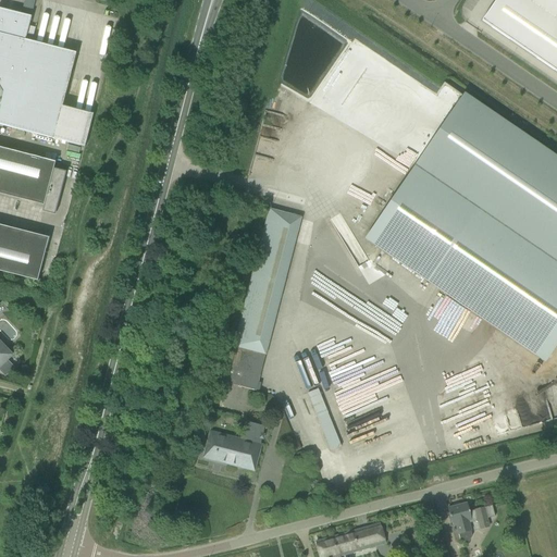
[(33,15),(35,0),(25,0),(23,13),(33,15)]
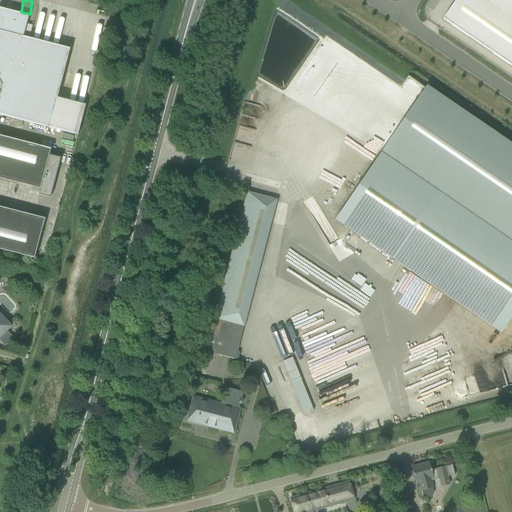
[(511,0),(456,0),(443,20),(511,67),(511,0)]
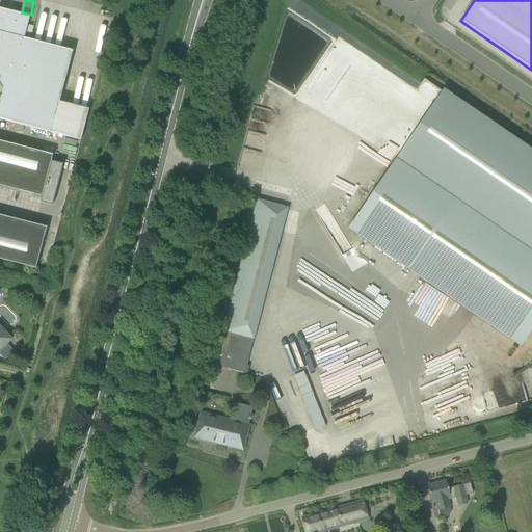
[(0,8),(0,120),(81,141),(89,110),(59,102),(73,51),(30,41),(31,37),(25,35),(29,17),(0,8)]
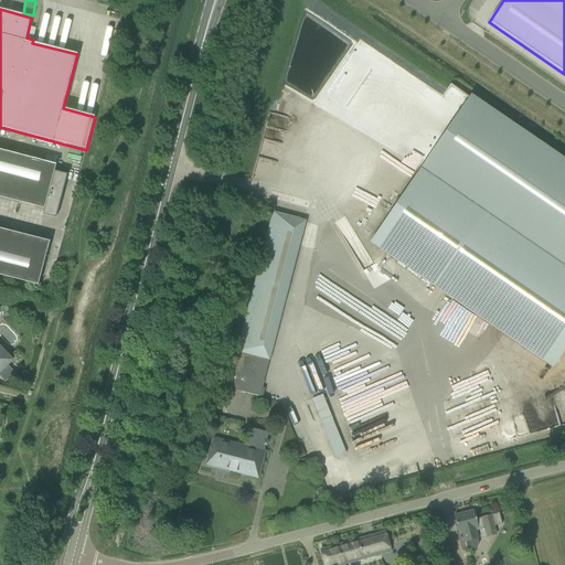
[(564,162),(470,97),(422,169),(564,267),(564,162)]
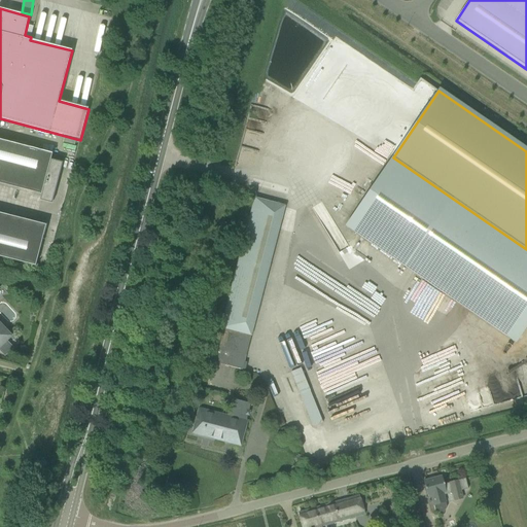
[(0,183),(41,195),(50,161),(53,154),(0,140),(0,183)]
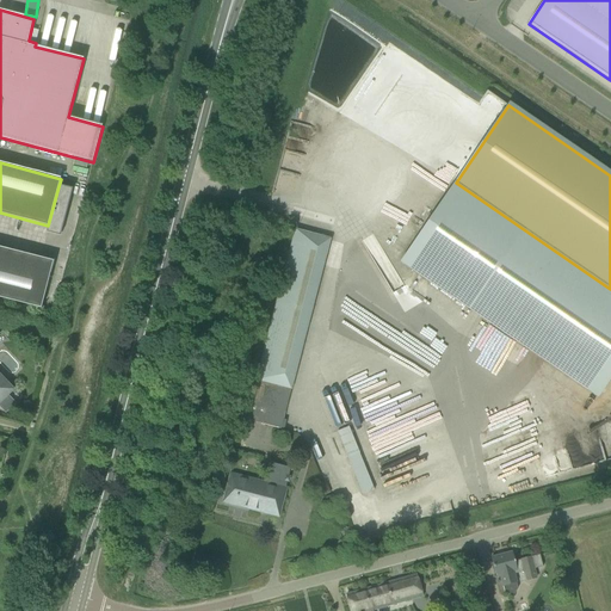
[(610,378),(610,289),(456,183),(401,261),(598,397),(610,378)]
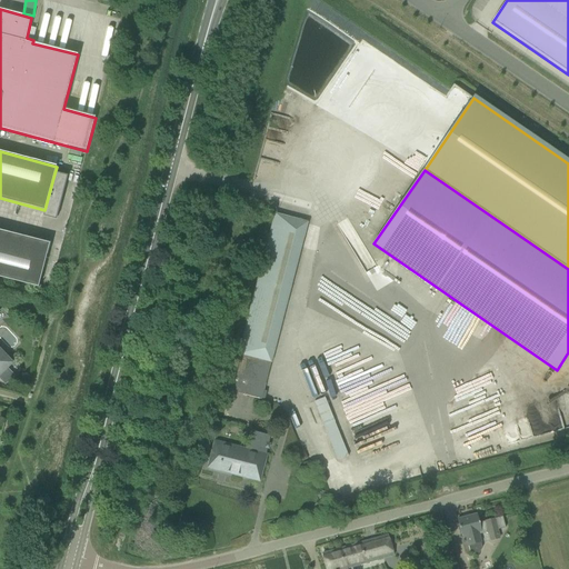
[(68,177),(55,173),(45,210),(43,217),(56,220),(68,177)]
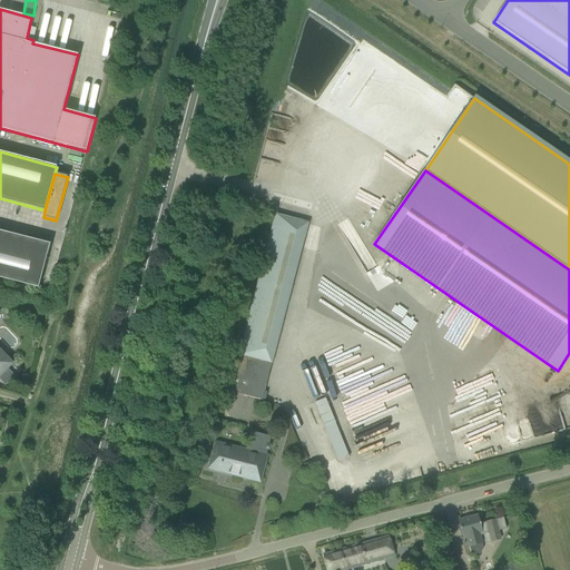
[(262,401),(305,234),(307,223),(275,215),(229,392),(262,401)]
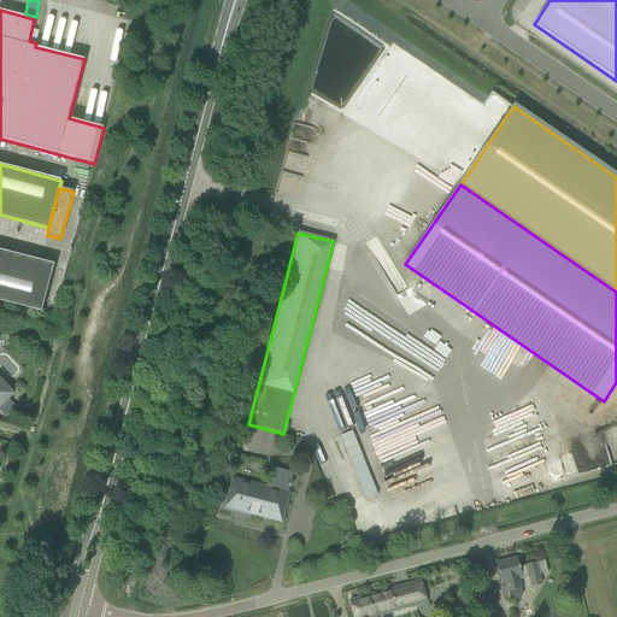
[(54,263),(0,250),(0,300),(41,312),(54,263)]
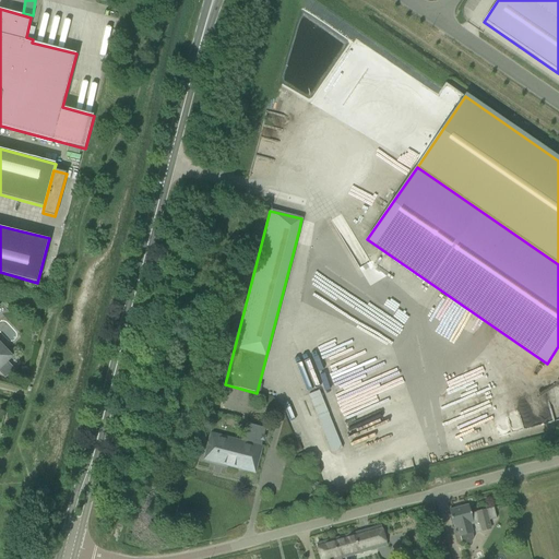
[(0,372),(6,379),(14,369),(8,361),(12,357),(0,344),(0,372)]
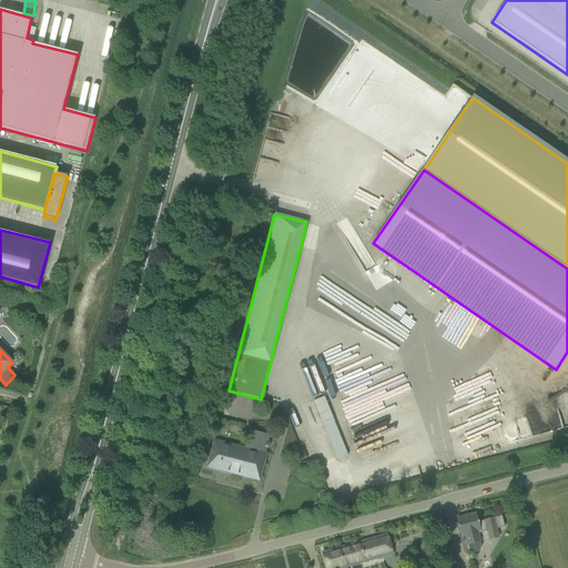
[(422,419),(412,391),(377,403),(374,394),(354,402),(348,387),(376,377),(366,352),(347,358),(354,376),(345,379),(346,379),(337,383),(355,430),(368,426),(371,432),(387,426),(389,432),(422,419)]
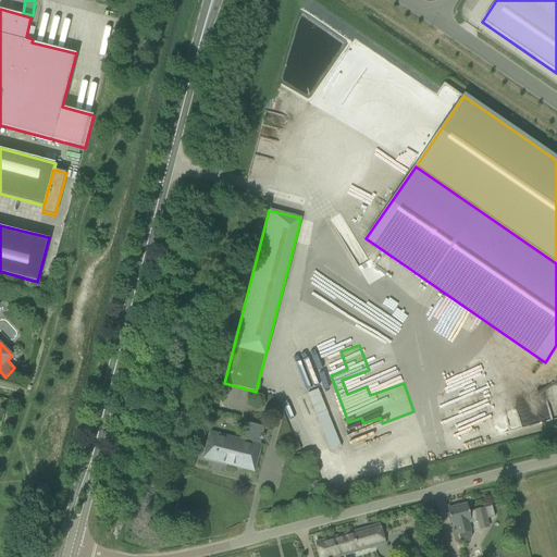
[(318,390),(307,394),(314,415),(325,410),(318,390)]
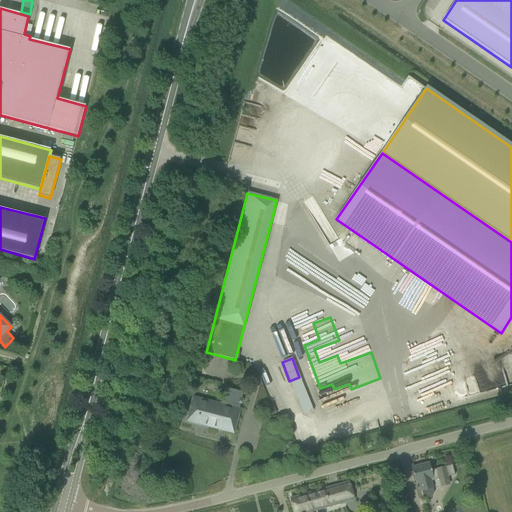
[(233,432),(234,427),(243,393),(225,388),(221,404),(194,397),(192,405),(188,421),(221,429),(233,432)]
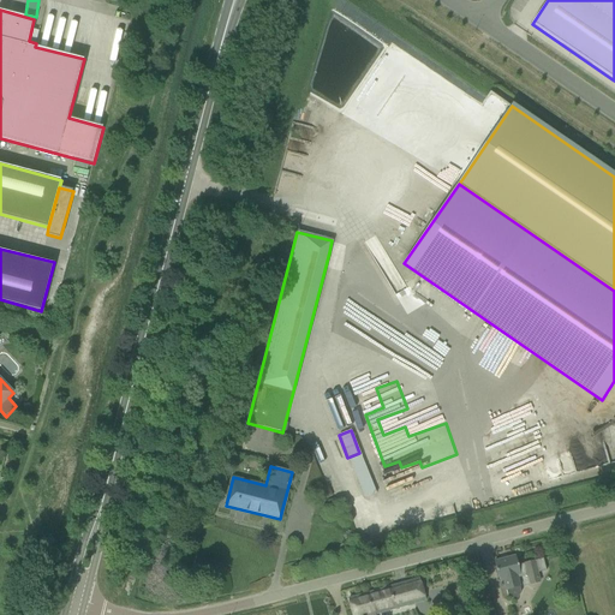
[(429,481),(422,469),(396,483),(404,496),(429,481)]
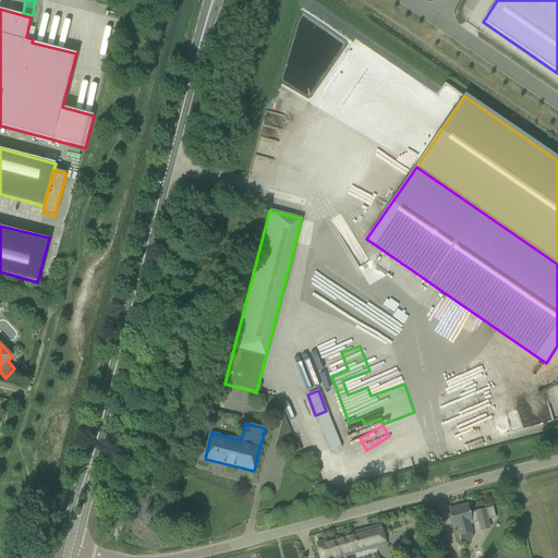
[(470,513),(470,511),(468,505),(449,509),(453,526),(457,526),(460,536),(472,533),(473,533),(471,525),(478,523),(488,521),(496,519),(495,516),(493,507),(470,513)]
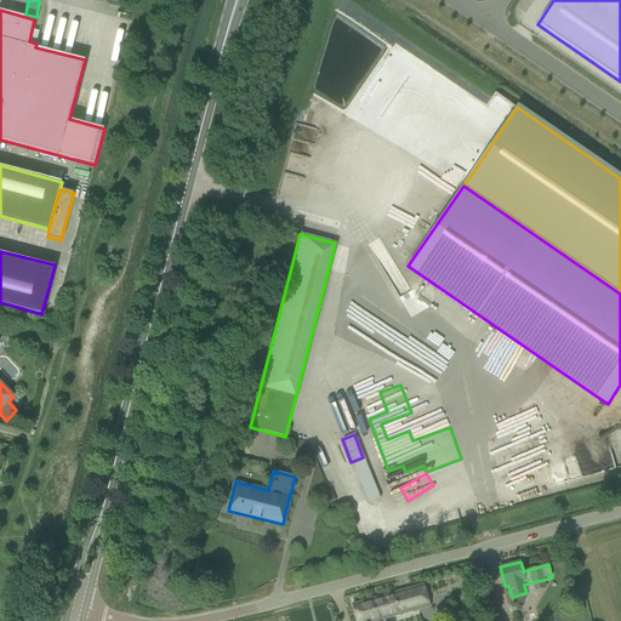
[(355,620),(379,620),(429,607),(423,585),(352,605),(355,620)]
